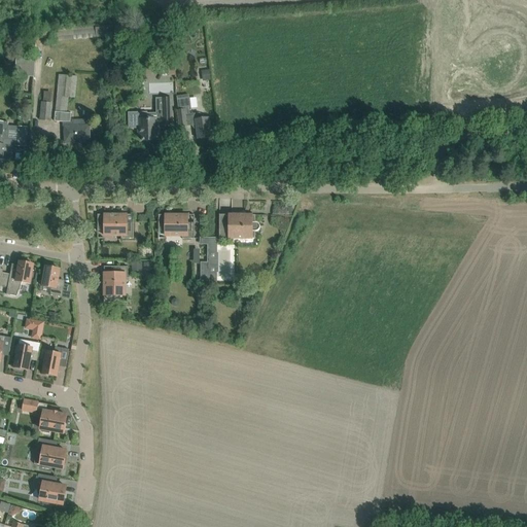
[(102,25),(53,29),(54,34),(55,33),(56,41),(103,38),(102,25)]
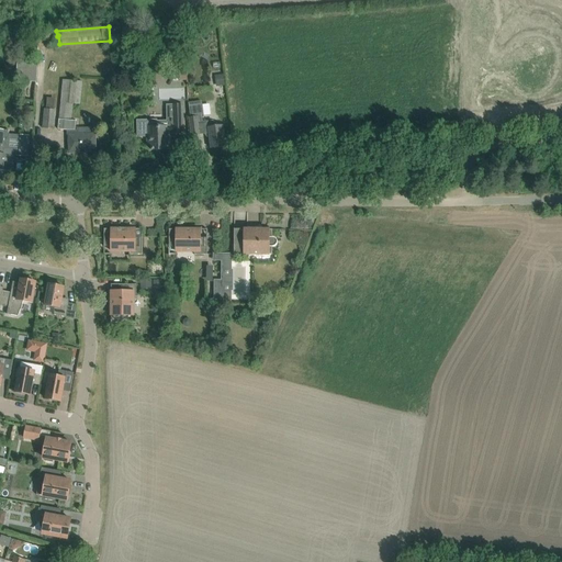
[(36,82),(37,60),(24,59),(22,82),(36,82)]
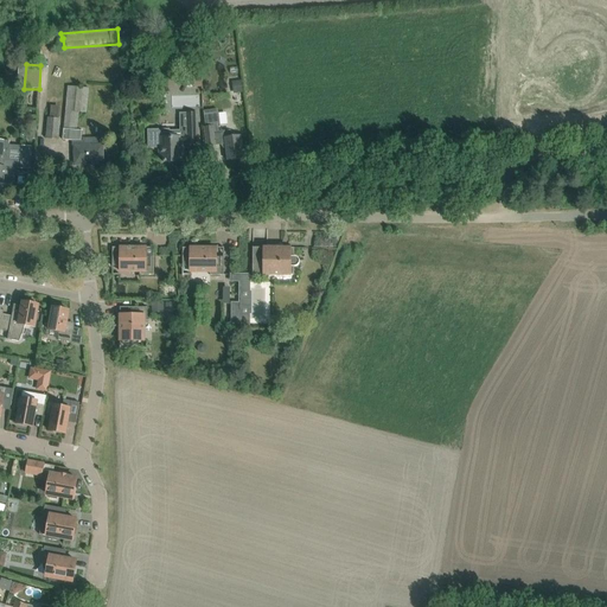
[(103,165),(103,153),(103,145),(81,146),(81,141),(82,132),(77,131),(80,113),(87,114),(89,89),(69,87),(64,129),(63,140),(75,141),(75,146),(75,165),(103,165)]
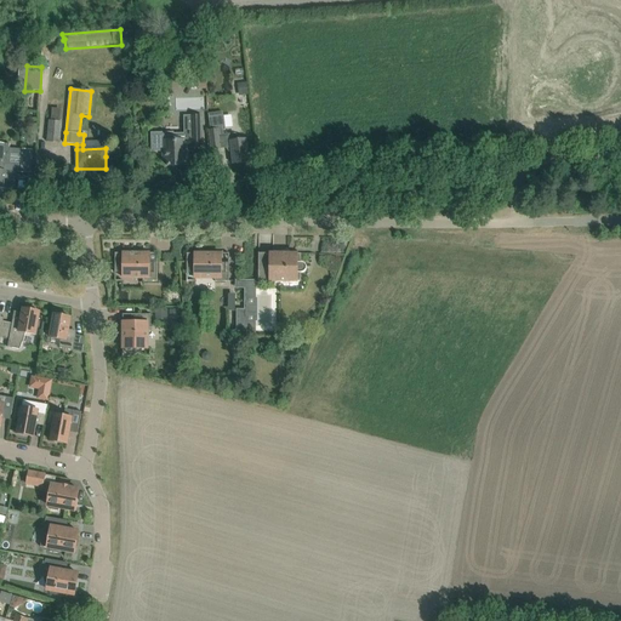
[(209,131),(211,151),(231,148),(233,164),(250,163),(246,140),(235,141),(235,135),(223,136),(222,130),(224,130),(222,113),(209,114),(211,131),(209,131)]
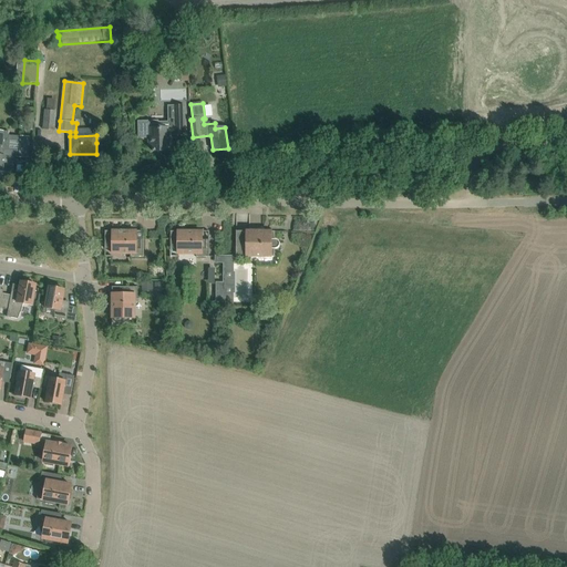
[(184,106),(168,106),(169,122),(171,122),(175,122),(176,135),(184,135),(184,106)]
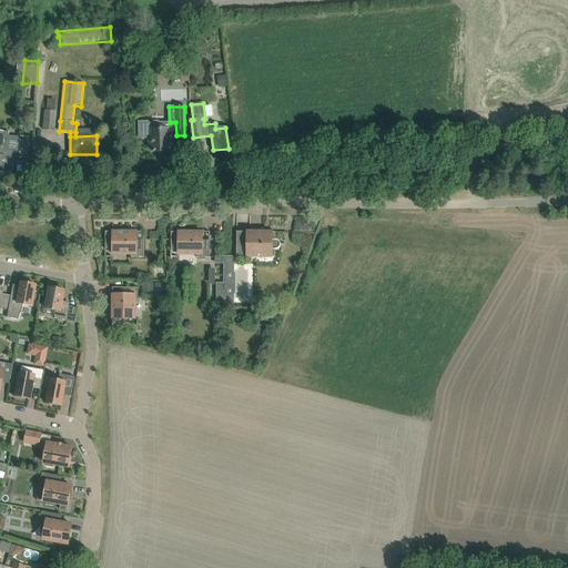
[(54,131),(57,111),(46,111),(43,129),(43,130),(54,131)]
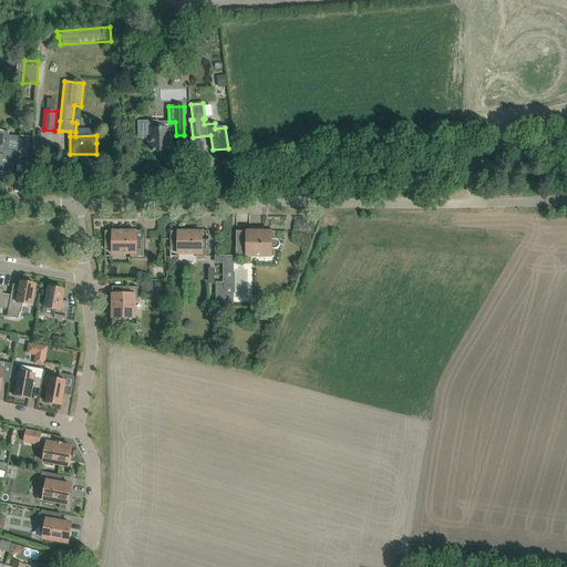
[(158,121),(138,121),(138,138),(150,137),(153,137),(153,152),(171,152),(171,136),(171,135),(176,135),(175,122),(171,122),(169,122),(158,122),(158,121)]
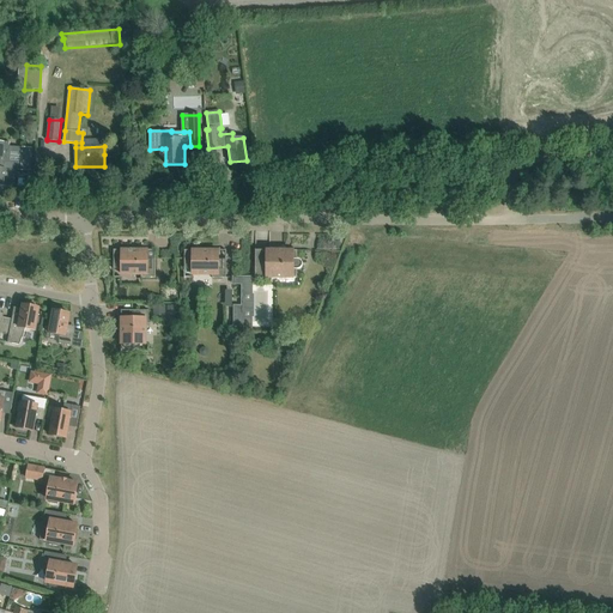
[(0,186),(4,187),(13,187),(14,170),(31,171),(31,159),(32,149),(22,149),(10,147),(10,143),(0,141),(0,186)]
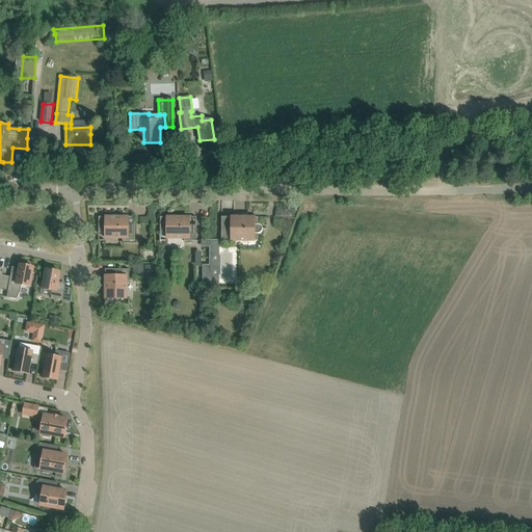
[(99,234),(105,234),(123,234),(123,241),(135,241),(135,217),(134,217),(134,225),(128,225),(128,218),(129,218),(129,217),(112,217),(112,216),(107,216),(107,217),(99,217),(99,234)]
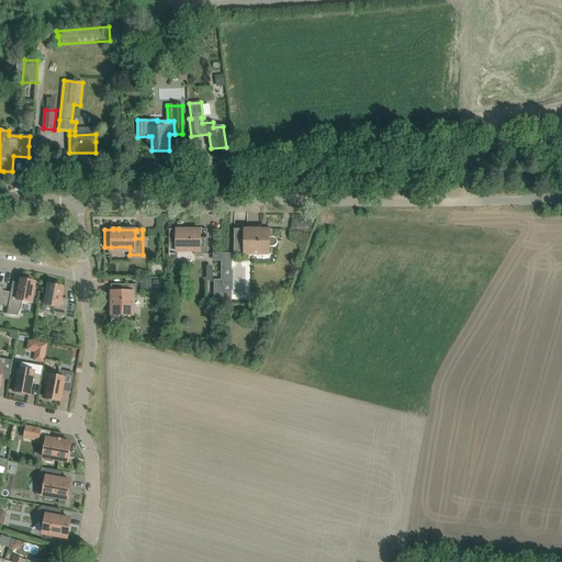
[(169,247),(177,247),(194,247),(194,255),(208,255),(208,229),(206,229),(206,238),(200,238),(200,231),(201,231),(201,229),(183,229),(183,228),(178,228),(178,229),(169,229),(169,247)]
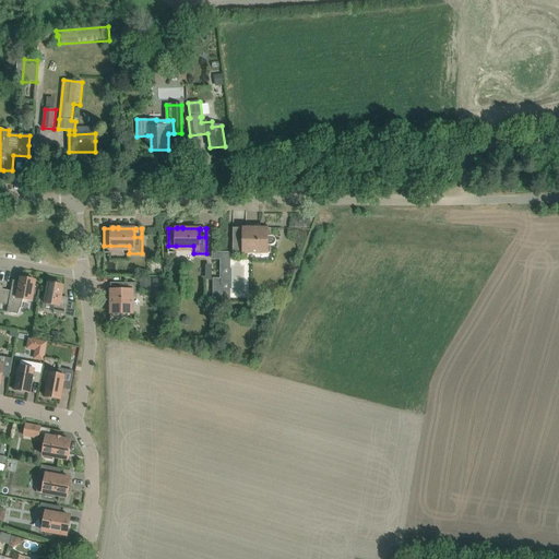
[(273,237),(271,237),(271,228),(253,228),(253,229),(253,232),(247,232),(247,229),(247,228),(233,228),(233,253),(271,253),(271,246),(273,246),(274,245),(275,242),(275,240),(274,238),(273,237)]
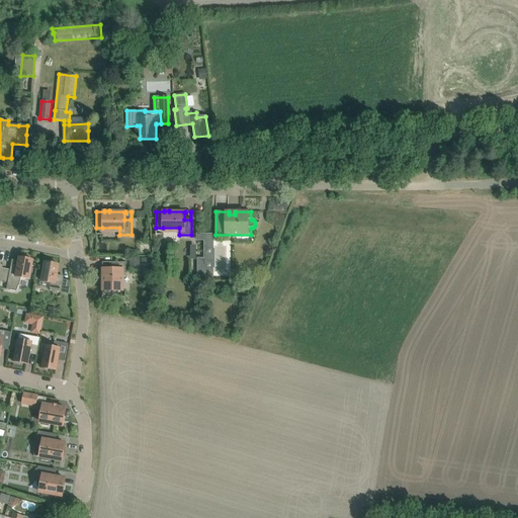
[(3,268),(0,281),(8,283),(6,289),(16,291),(21,278),(29,279),(33,260),(30,260),(31,259),(25,258),(25,259),(19,258),(17,271),(3,268)]
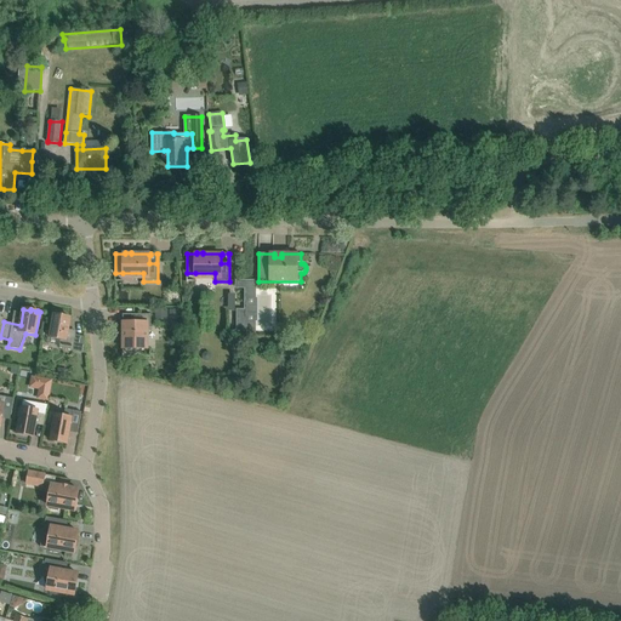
[(73,351),(75,335),(68,334),(70,318),(63,317),(64,315),(57,314),(57,315),(53,315),(50,337),(60,340),(60,348),(73,351)]
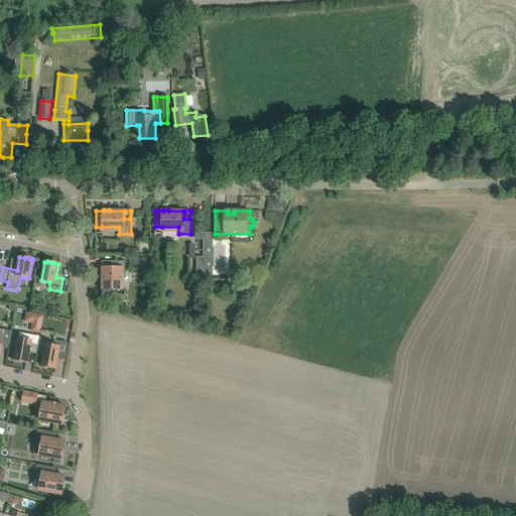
[(118,273),(123,273),(125,273),(125,261),(102,261),(102,262),(110,262),(110,268),(103,268),(103,267),(102,267),(102,283),(101,283),(101,288),(102,288),(102,296),(118,296),(118,273)]
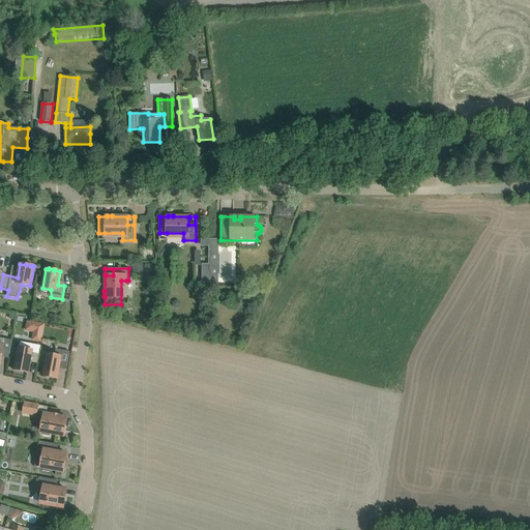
[(33,333),(32,342),(41,344),(45,325),(35,323),(33,333)]
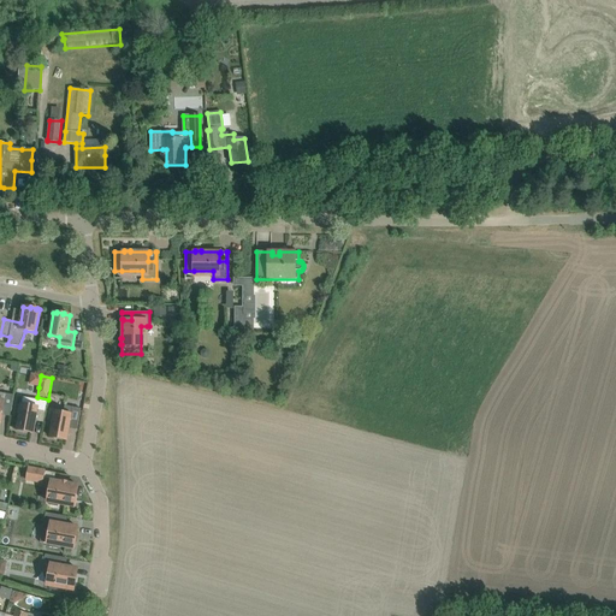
[(11,413),(15,396),(0,392),(0,425),(3,412),(11,413)]
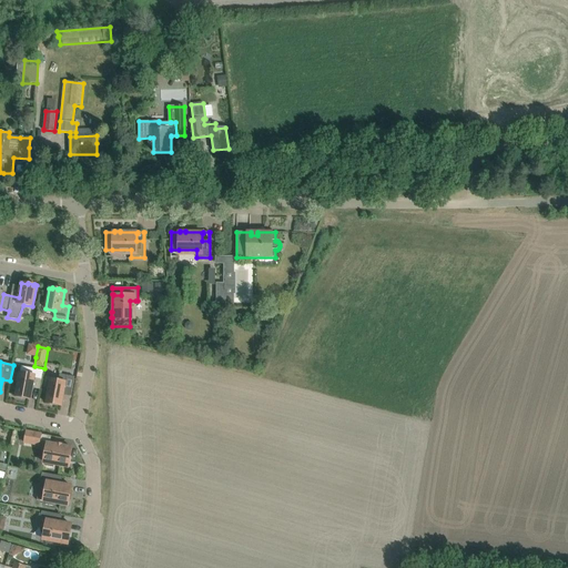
[(18,382),(16,396),(16,397),(30,399),(31,398),(33,385),(41,386),(43,371),(21,366),(19,375),(17,374),(16,382),(18,382)]
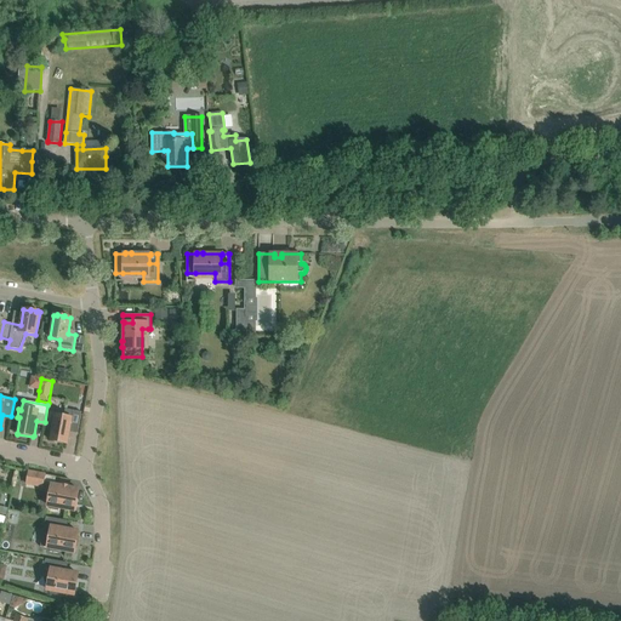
[(67,443),(70,428),(79,429),(81,412),(66,410),(64,417),(55,415),(55,417),(52,416),(51,425),(53,425),(51,440),(51,442),(67,444),(67,443)]
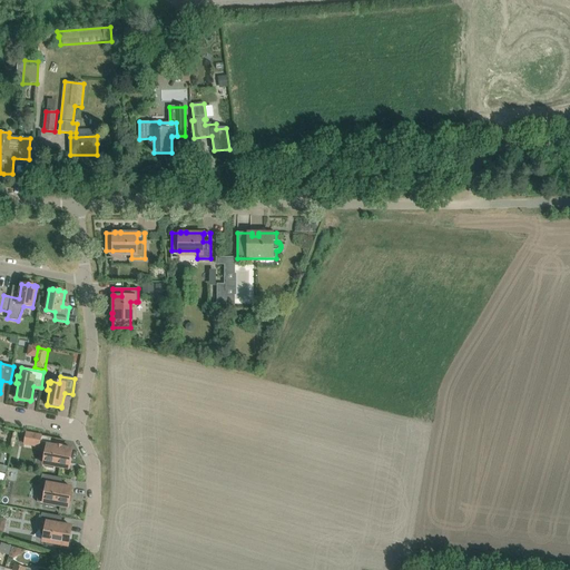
[(72,450),(71,450),(50,445),(51,438),(27,433),(25,444),(40,448),(40,451),(46,452),(43,464),(45,465),(47,465),(46,468),(53,469),(53,467),(68,469),(69,469),(72,450)]
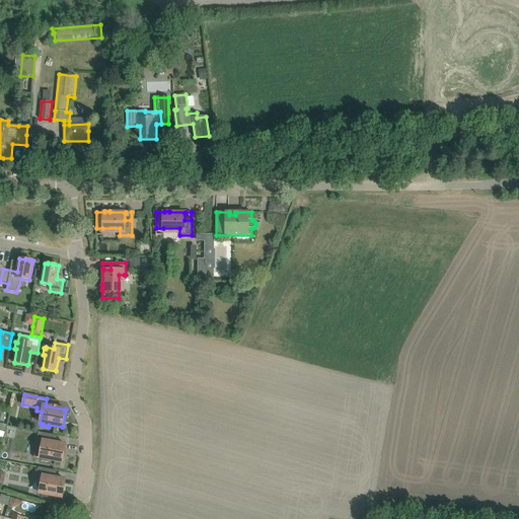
[(66,445),(65,444),(52,442),(54,435),(39,432),(35,446),(33,457),(43,459),(42,461),(49,462),(49,460),(63,462),(66,445)]
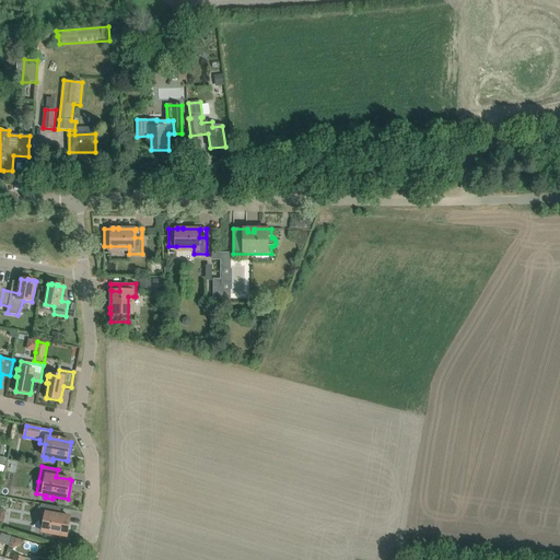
[(70,517),(69,517),(56,515),(57,508),(42,504),(38,520),(45,521),(43,533),(44,533),(45,533),(45,536),(51,537),(53,534),(66,537),(67,537),(70,517)]
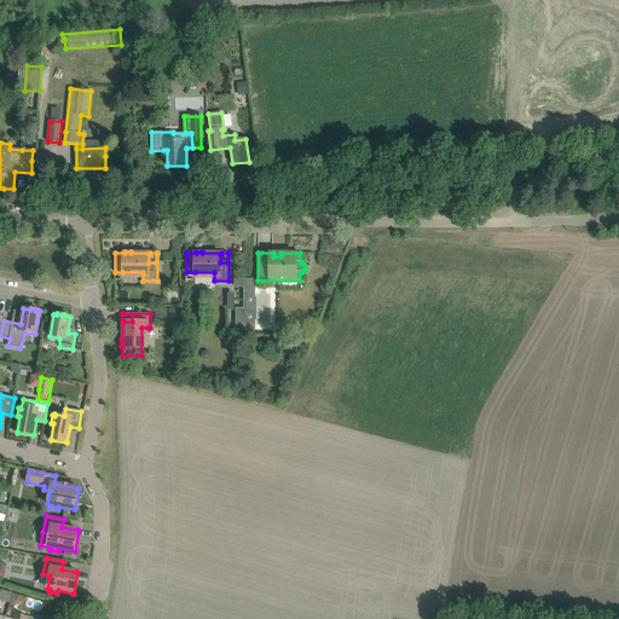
[(12,595),(1,591),(0,594),(0,600),(10,603),(11,601),(12,595)]
